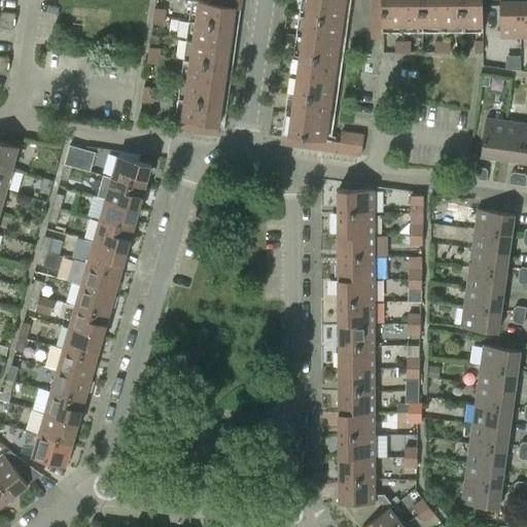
[(210,0),(210,3),(191,0),(176,114),(183,115),(190,116),(198,117),(205,118),(212,119),(219,120),(236,7),(241,8),(242,0),(210,0)]
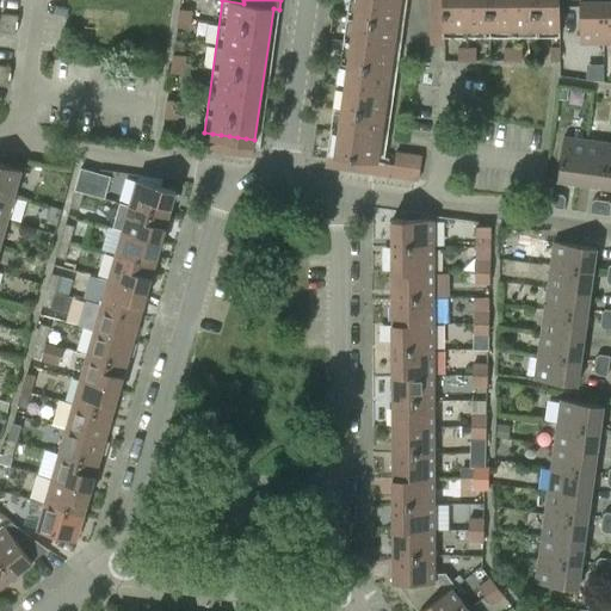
[(384,162),(378,161),(400,0),(431,0),(431,45),(444,45),(444,38),(560,37),(559,0),(349,0),(325,167),(418,180),(421,156),(396,153),(394,165),(384,164),(384,162)]
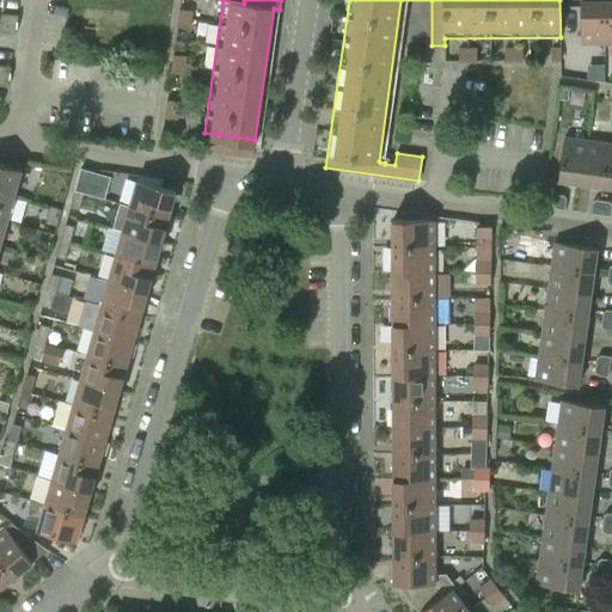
[(581,44),(604,44),(604,1),(580,1),(581,44)]
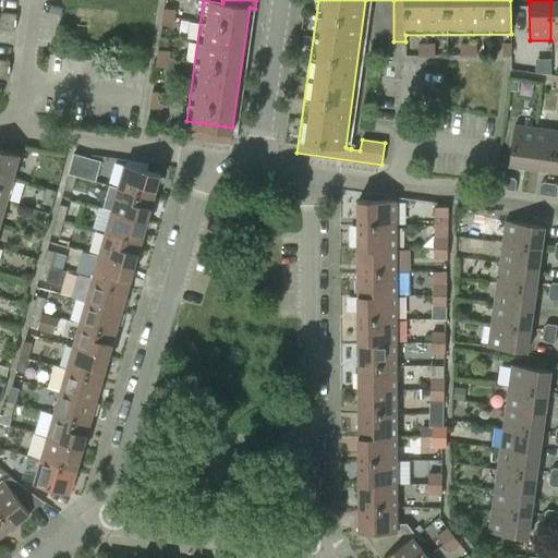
[(162,16),(173,19),(174,11),(164,9),(162,16)]
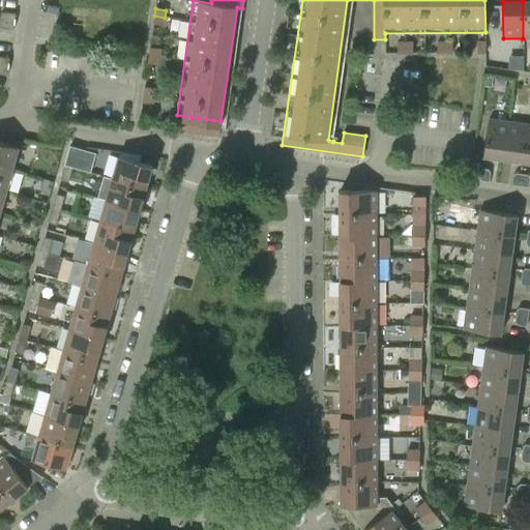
[(0,16),(0,18),(0,20),(16,22),(16,20),(15,20),(16,15),(4,12),(0,16)]
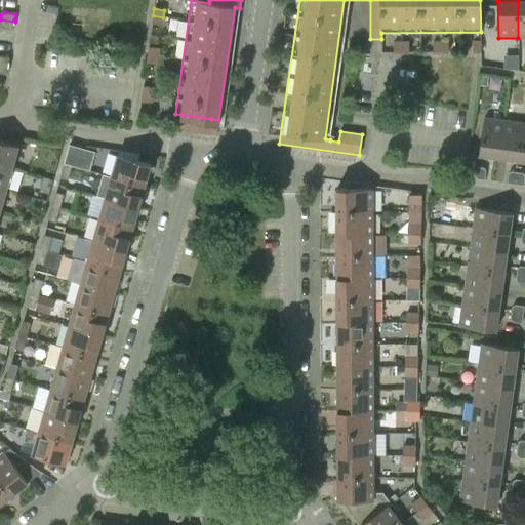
[(163,17),(153,15),(152,24),(162,25),(163,17)]
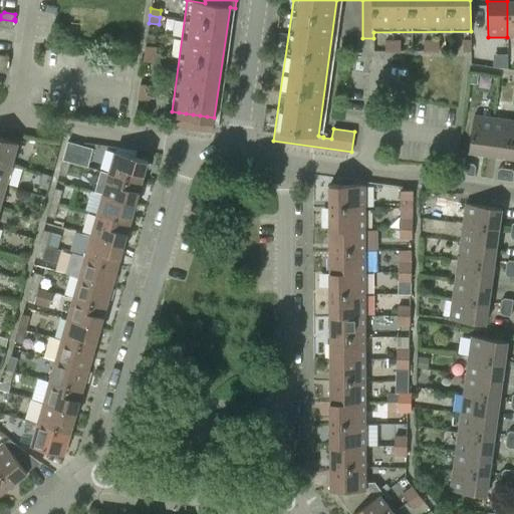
[(14,24),(15,21),(0,19),(0,25),(2,28),(13,29),(14,24)]
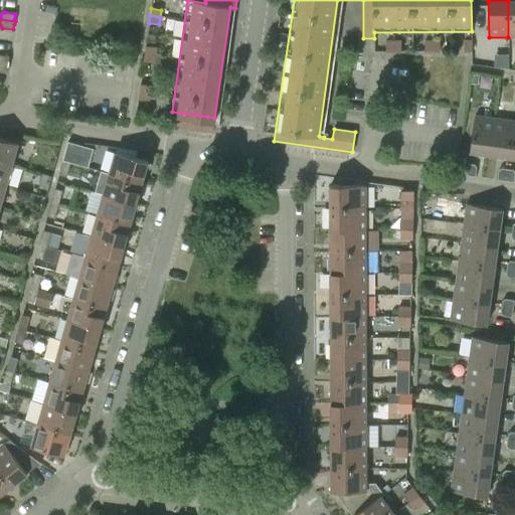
[(145,53),(155,55),(156,47),(146,46),(145,53)]
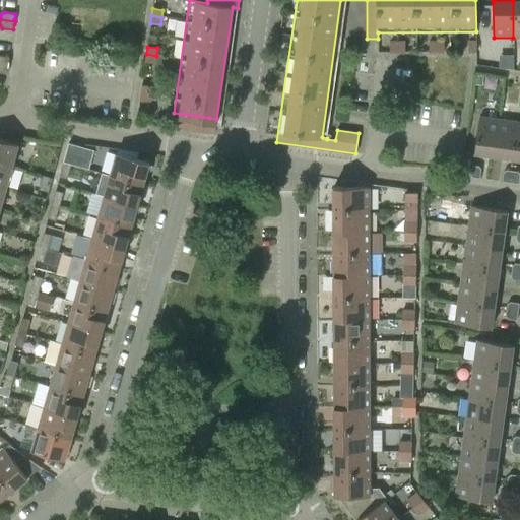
[(156,56),(146,54),(145,62),(155,63),(156,56)]
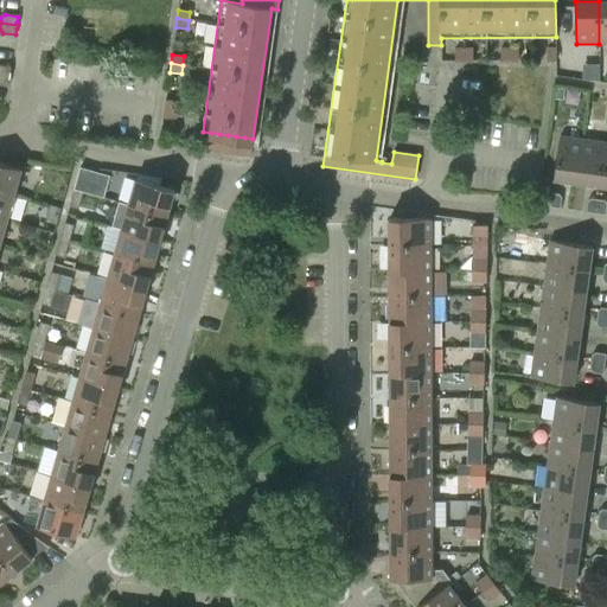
[(0,74),(11,76),(11,72),(11,66),(0,65),(0,74)]
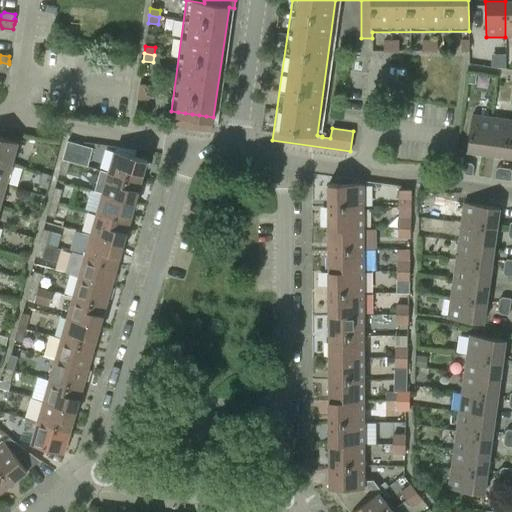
[(8,67),(9,64),(0,62),(0,70),(7,72),(8,67)]
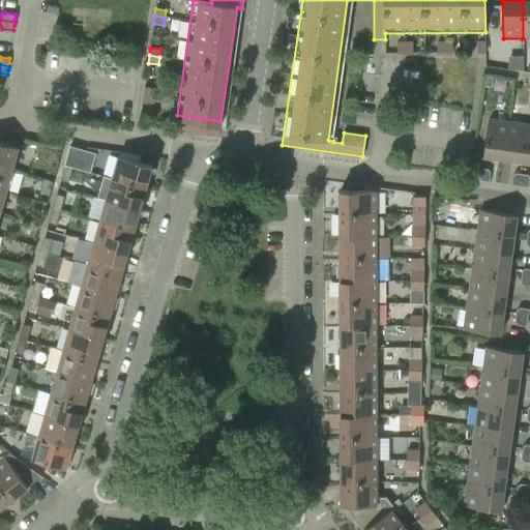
[(143,94),(154,96),(155,89),(144,87),(143,94)]
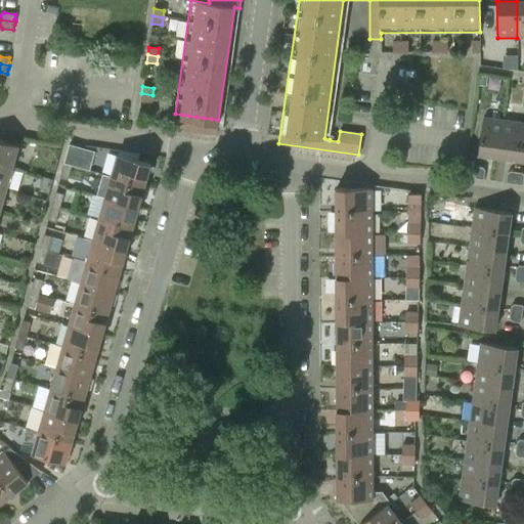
[(153,95),(141,93),(140,101),(151,102),(153,95)]
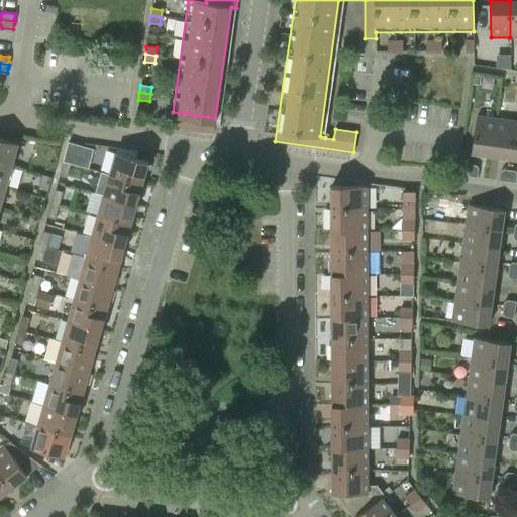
[(171,127),(178,128),(180,113),(173,112),(171,127)]
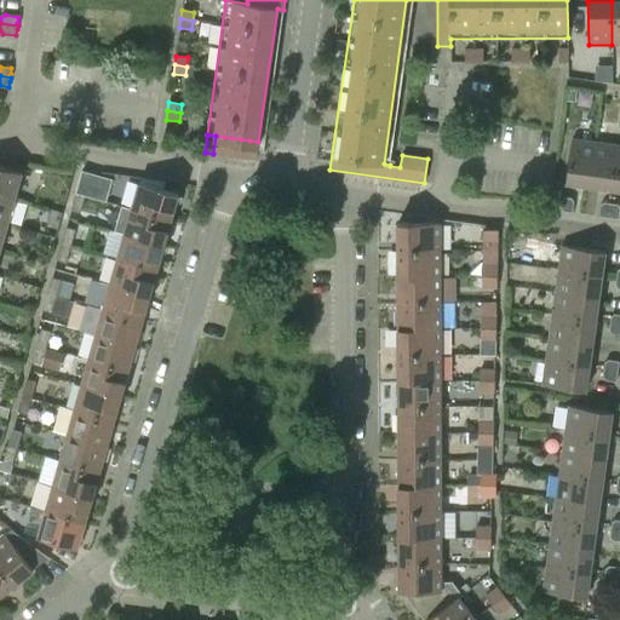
[(213,154),(222,155),(224,137),(216,136),(213,154)]
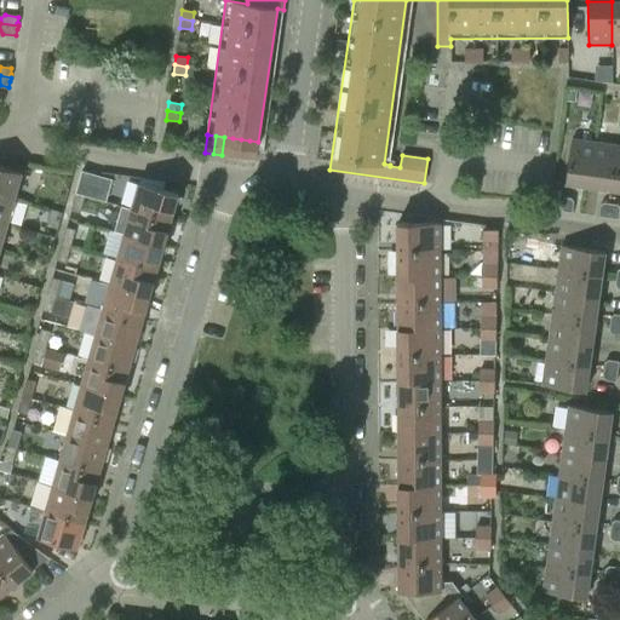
[(222,155),(230,156),(233,138),(224,137),(222,155)]
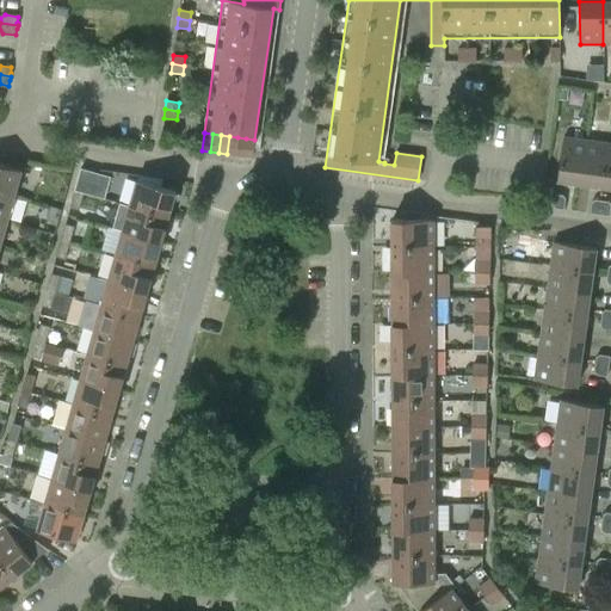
[(227,154),(235,155),(238,137),(229,136),(227,154)]
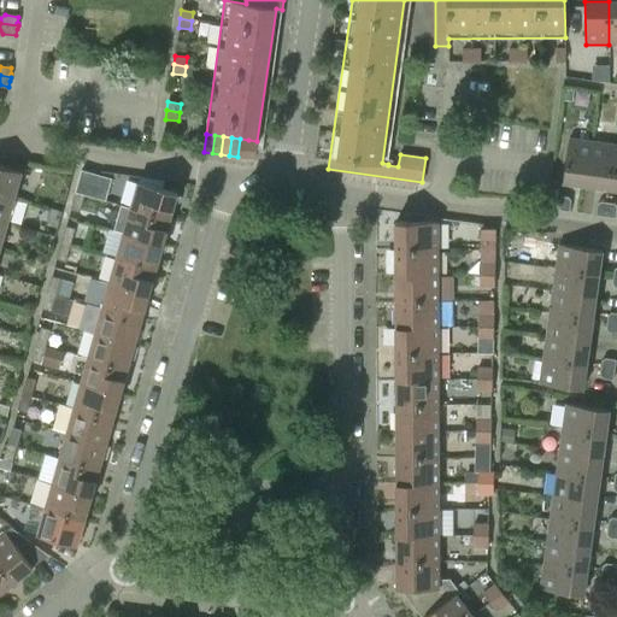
[(238,157),(246,158),(248,140),(240,139),(238,157)]
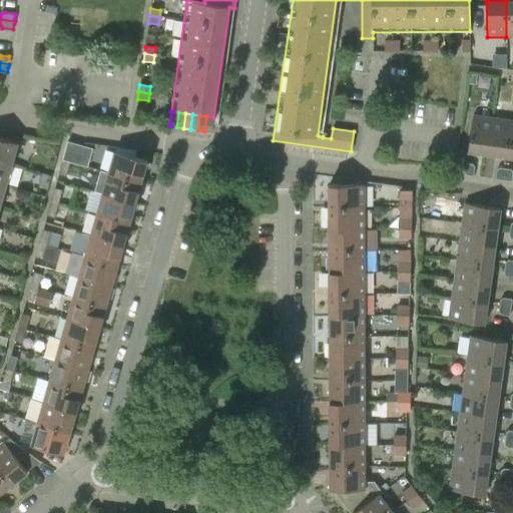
[(468,151),(488,154),(493,118),(473,115),(468,151)]
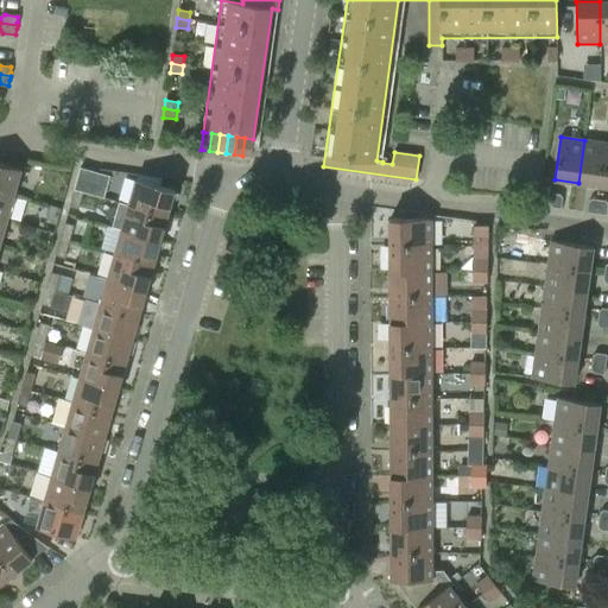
[(242,156),(251,157),(253,139),(245,138),(242,156)]
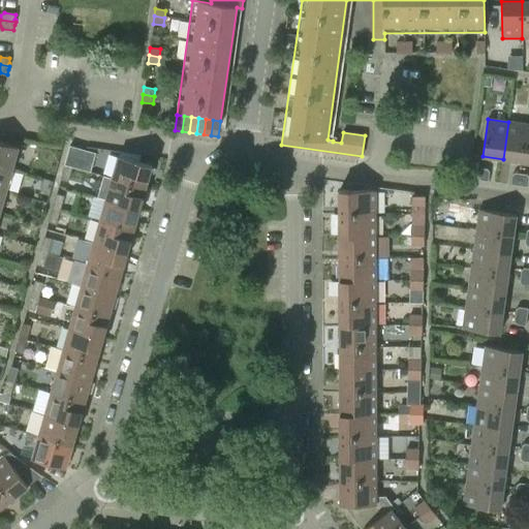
[(528,124),(508,122),(503,159),(523,161),(528,124)]
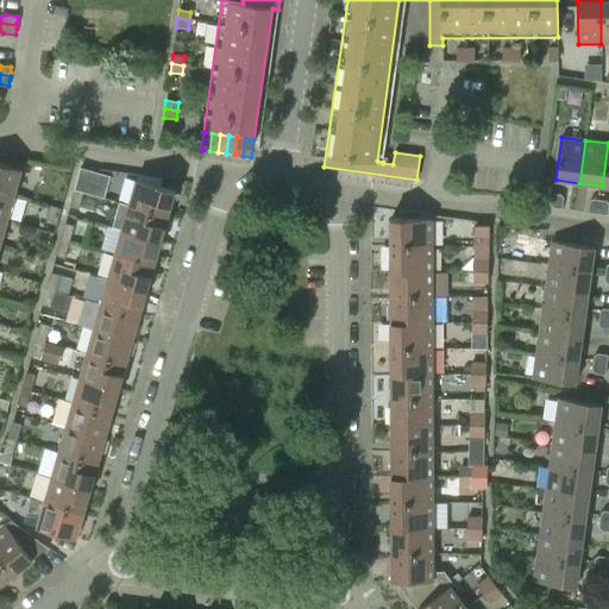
[(0,163),(0,192),(14,195),(22,170),(0,163)]
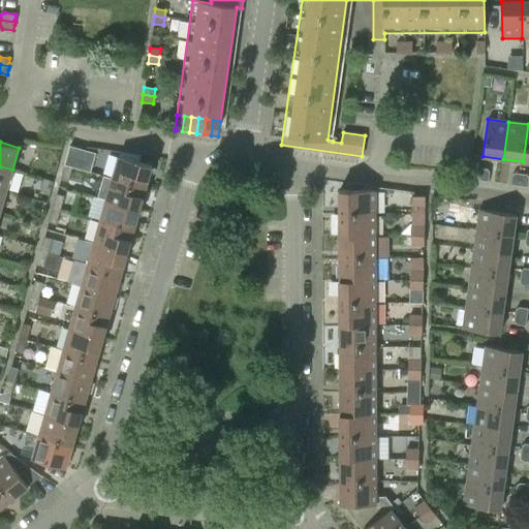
[(68,152),(64,165),(72,167),(80,169),(86,151),(69,147),(68,152)]
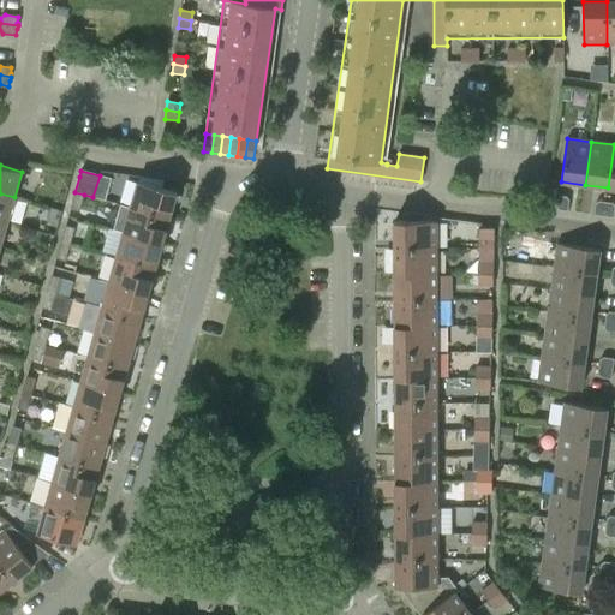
[(137,181),(130,208),(169,219),(177,193),(137,181)]
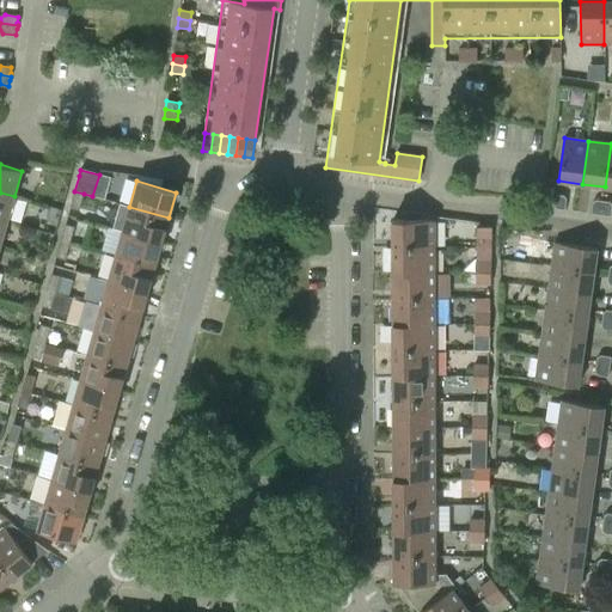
[(84,194),(74,191),(69,207),(79,209),(84,194)]
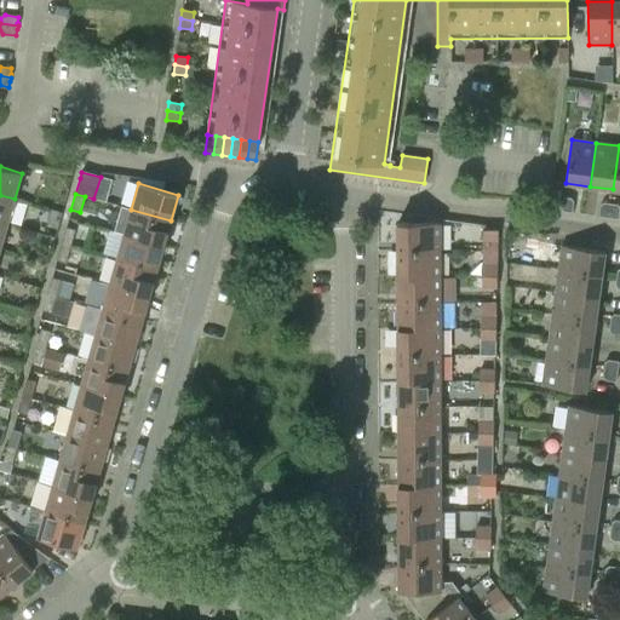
[(0,222),(7,224),(15,199),(0,195),(0,222)]
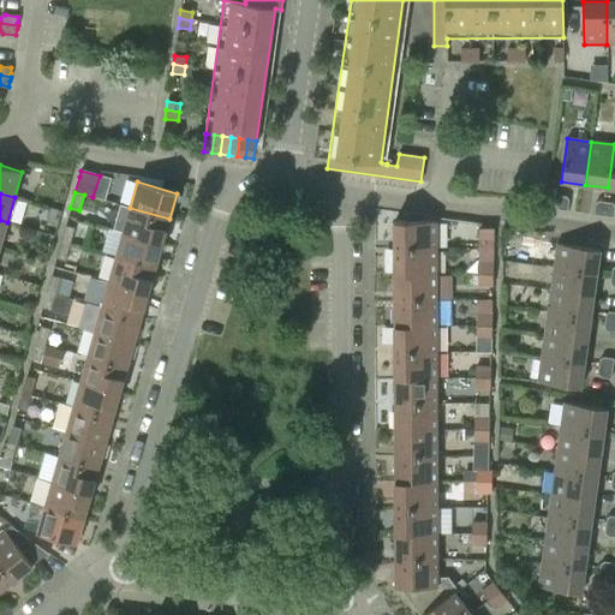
[(557,209),(567,212),(569,199),(566,196),(559,196),(557,209)]
